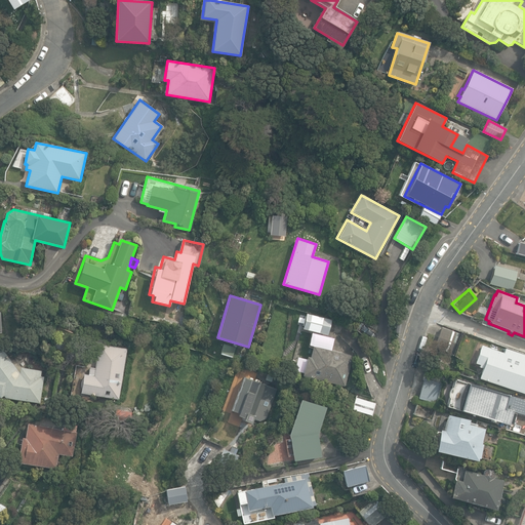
[(305,314),(301,329),(328,335),(331,320),(305,314)]
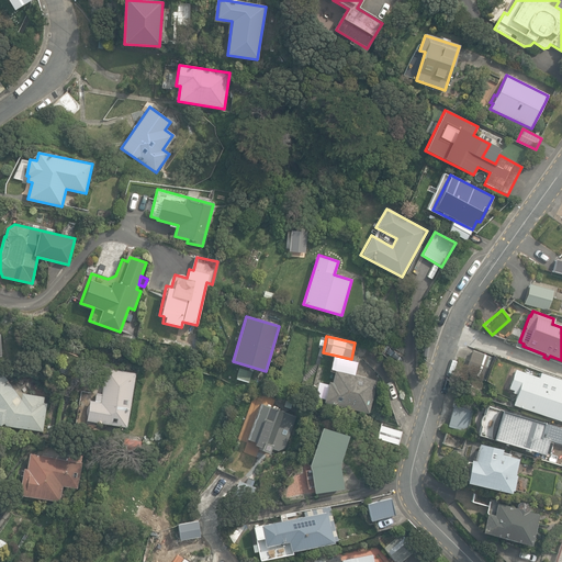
[(465,371),(487,380),(495,358),(473,350),(465,371)]
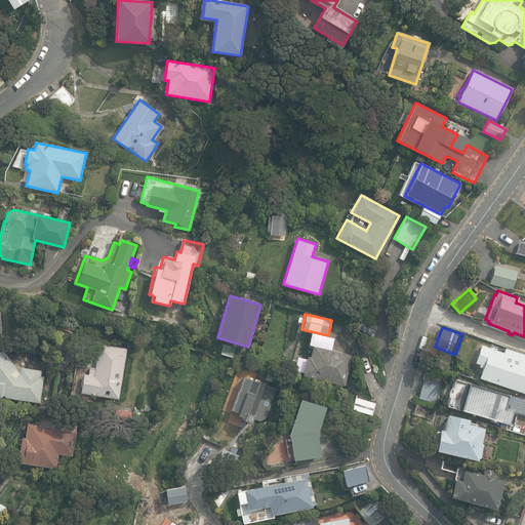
[(236,348),(223,344),(218,355),(233,359),(236,348)]
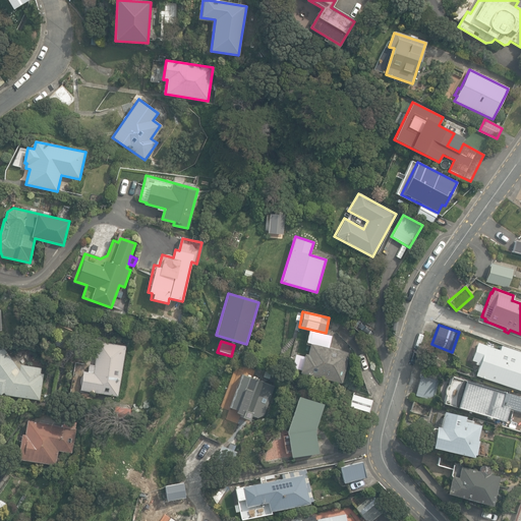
[(80,389),(118,396),(126,346),(99,342),(95,365),(90,364),(89,372),(83,371),(80,389)]
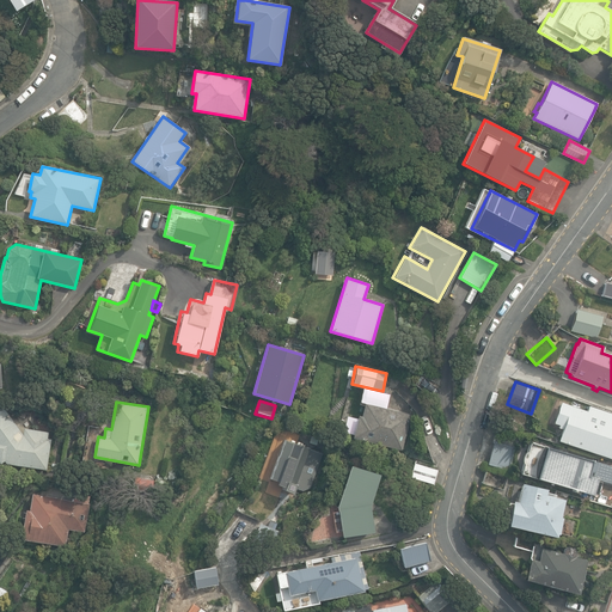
[(611,414),(588,405),(586,410),(562,402),(552,424),(557,426),(557,428),(562,430),(558,441),(611,461),(611,414)]
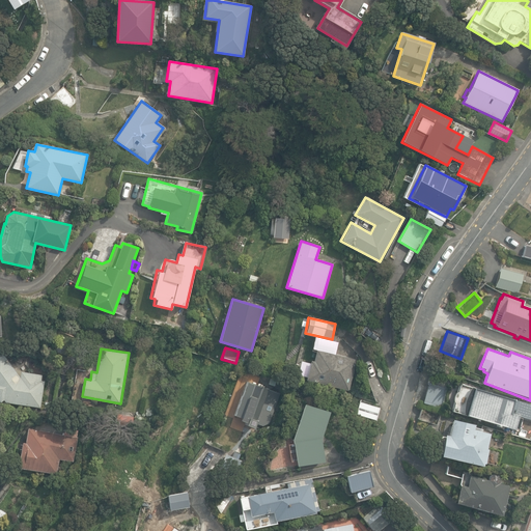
[(306,380),(348,390),(356,360),(316,351),(313,361),(310,360),(306,380)]
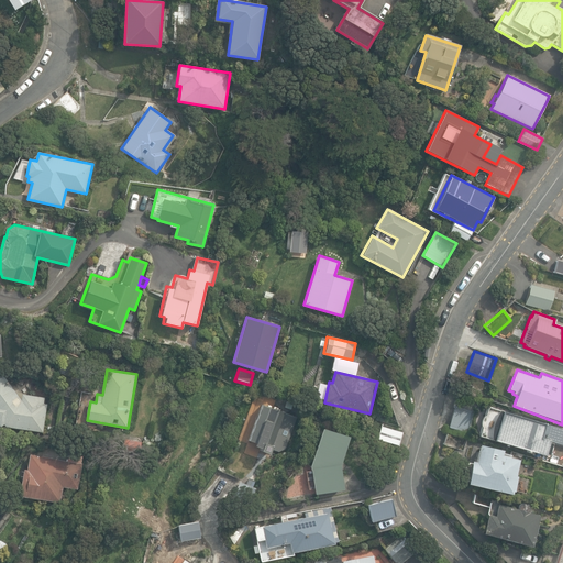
[(4,427),(43,432),(48,404),(44,404),(45,398),(22,394),(21,399),(2,373),(0,374),(0,426),(2,424),(4,427)]
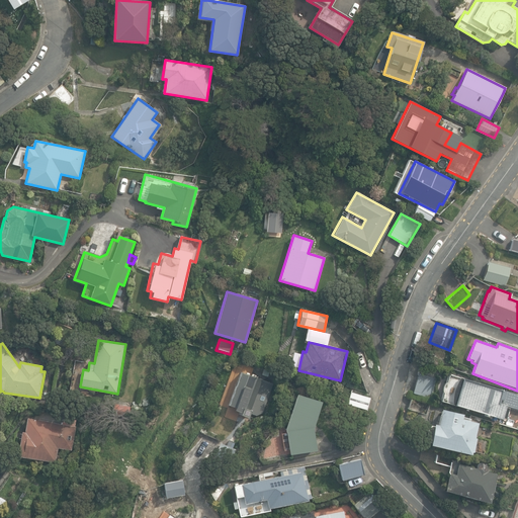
[(260,378),(241,372),(232,399),(225,397),(220,409),(247,418),(260,378)]
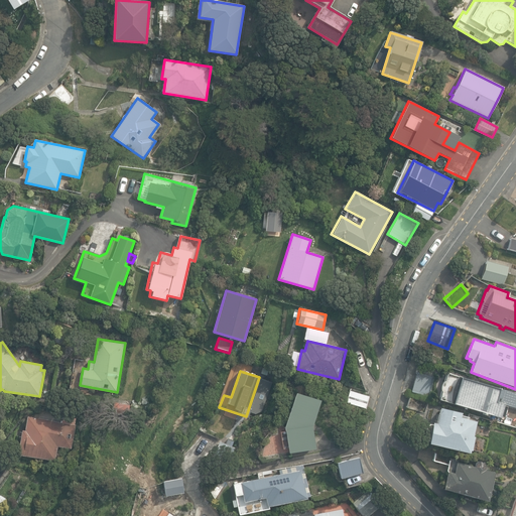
[(411,392),(429,397),(435,377),(417,372),(411,392)]
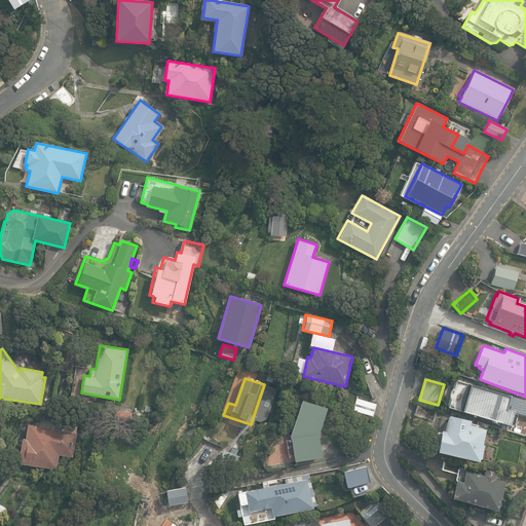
[(525,401),(455,381),(453,389),(452,388),(449,399),(450,399),(448,408),(510,426),(511,424),(513,425),(516,414),(514,414),(514,412),(525,415),(525,401)]
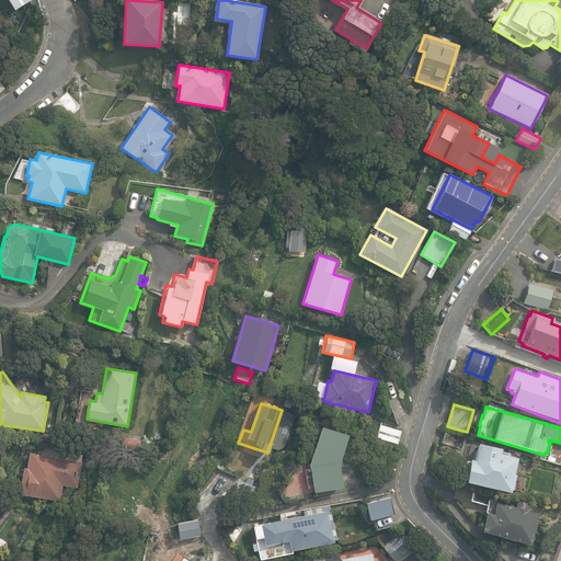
[(375,437),(397,444),(401,431),(378,424),(375,437)]
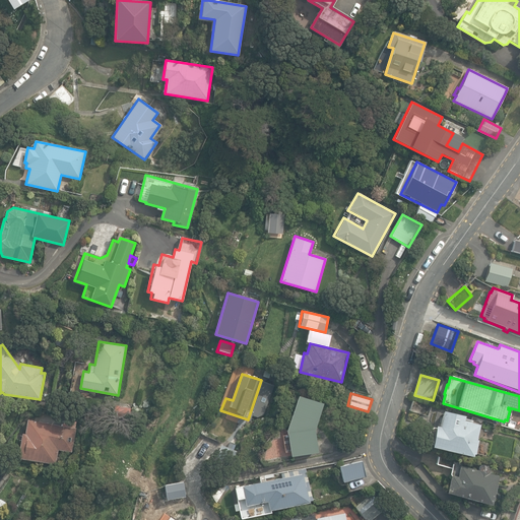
[(290,456),(317,452),(314,430),(322,403),(297,396),(287,434),(290,456)]
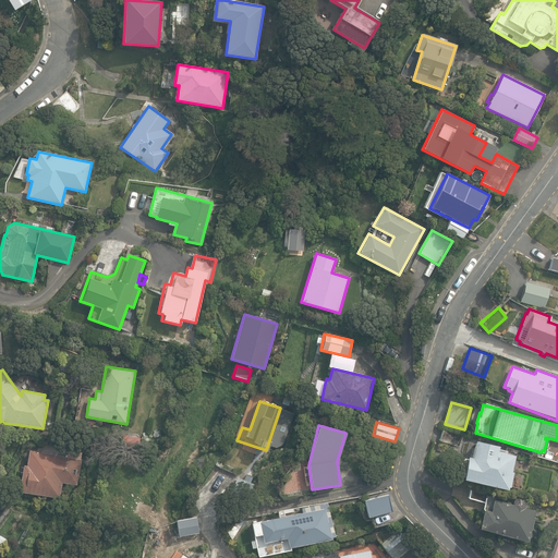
[(440,440),(460,446),(463,435),(444,429),(440,440)]
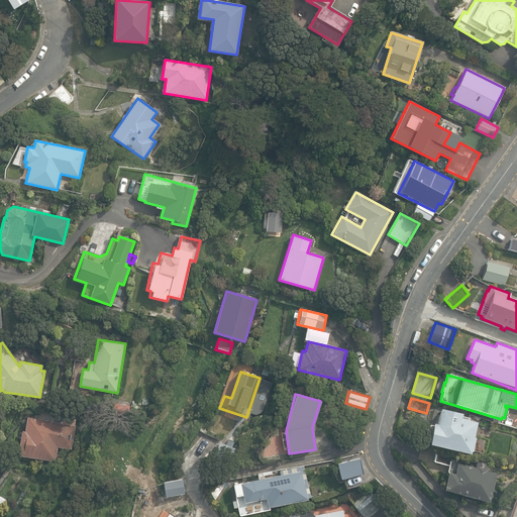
[(474,437),(477,422),(469,420),(469,418),(460,417),(461,414),(439,408),(435,424),(431,423),(427,443),(444,447),(443,447),(469,453),(470,451),(472,451),(472,450),(482,453),(485,442),(475,440),(475,437),(474,437)]
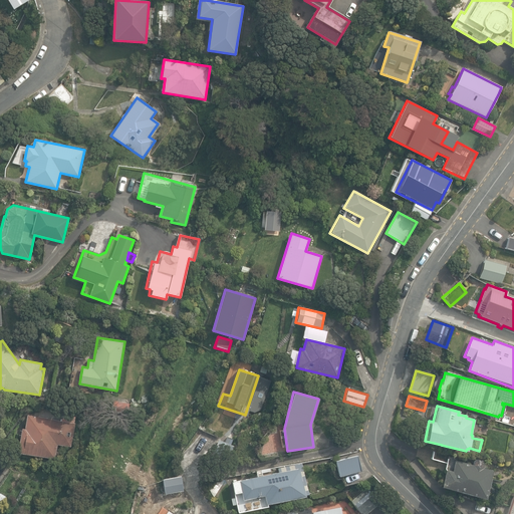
[(17,453),(54,459),(57,444),(71,446),(76,417),(60,414),(59,421),(27,416),(24,429),(21,429),(17,453)]
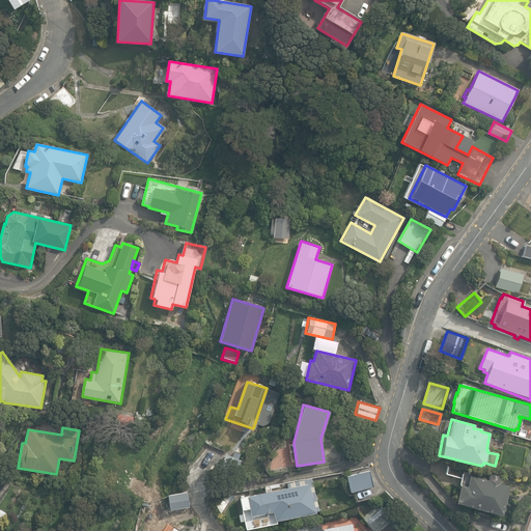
[(222,465),(239,471),(243,462),(226,454),(222,465)]
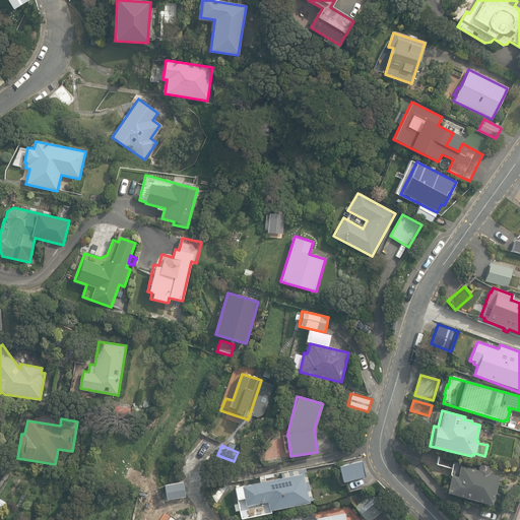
[(490,505),(498,475),(485,472),(485,471),(477,469),(477,470),(453,464),(454,457),(439,453),(436,465),(451,468),(444,493),(490,505)]
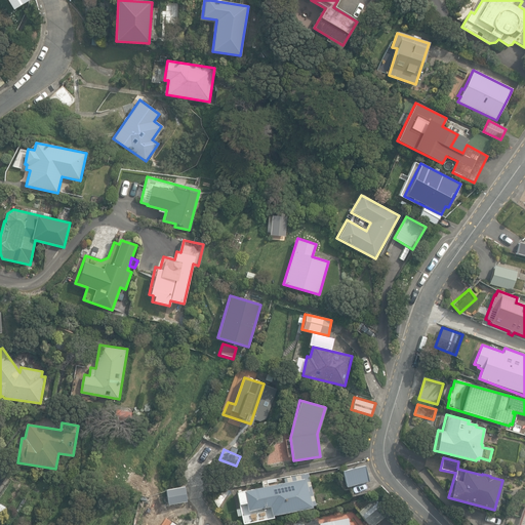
[(347,487),(369,481),(365,465),(342,471),(347,487)]
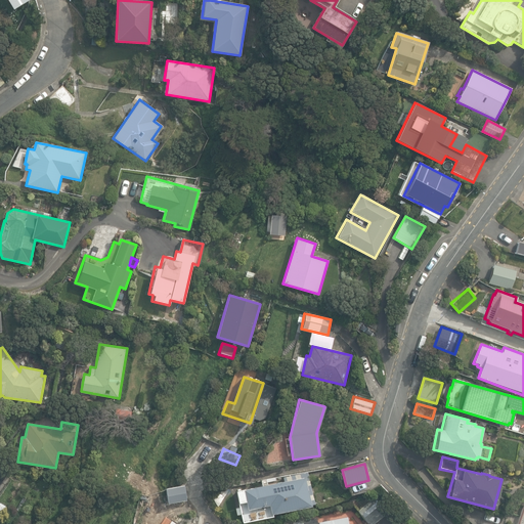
[(305,478),(237,491),(241,508),(247,507),(247,510),(269,506),(270,514),(311,506),(305,478)]
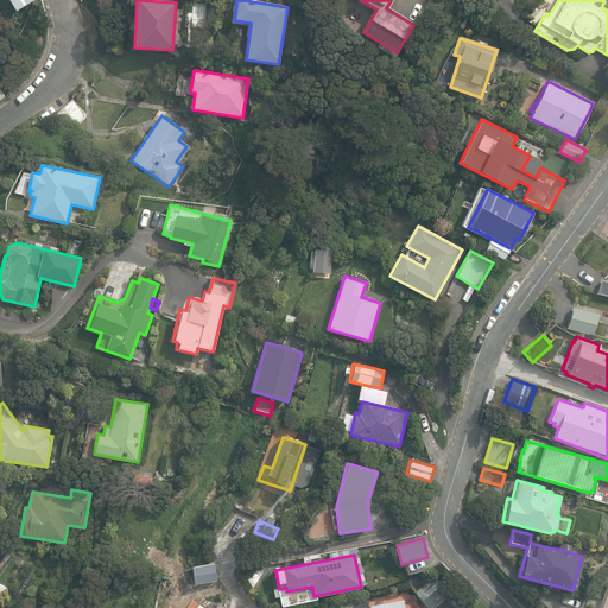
[(191,567),(194,584),(217,581),(215,563),(191,567)]
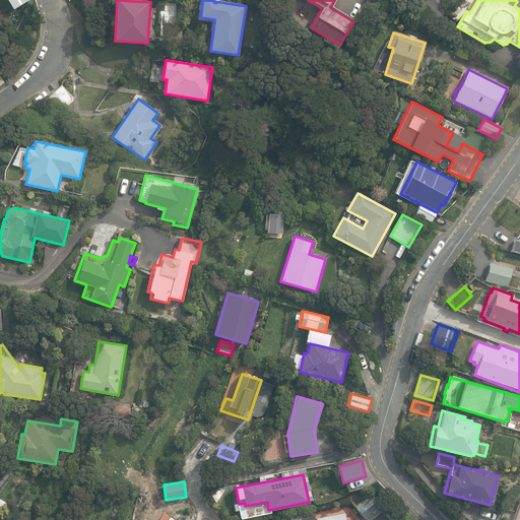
[(355,507),(366,519),(369,519),(383,509),(372,494),(355,507)]
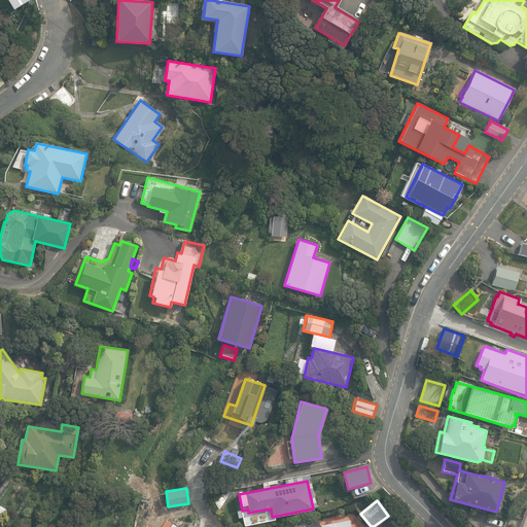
[(526,526),(526,504),(518,526),(526,526)]
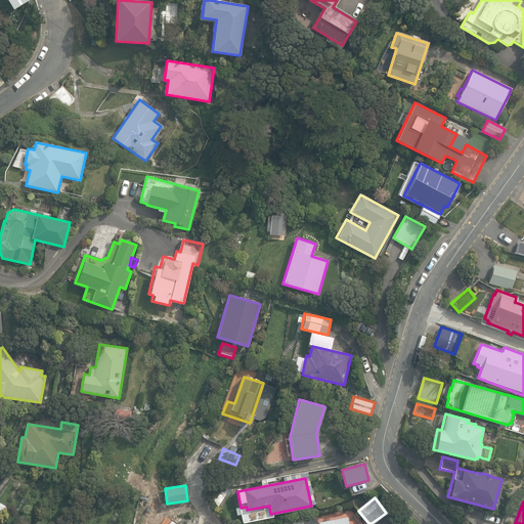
[(0,504),(0,509),(6,514),(10,509),(1,503),(0,504)]
